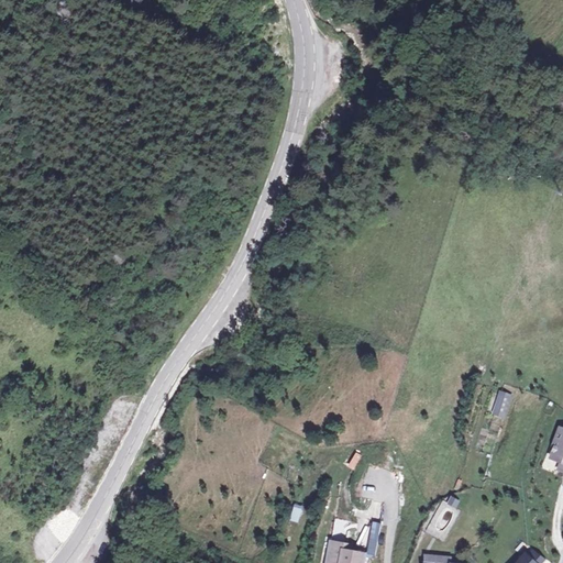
[(492,415),(505,419),(512,395),(499,390),(492,415)]
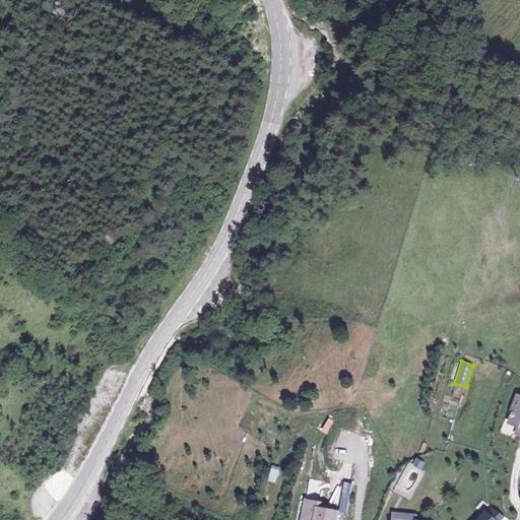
[(327,434),(335,420),(328,416),(321,430),(327,434)]
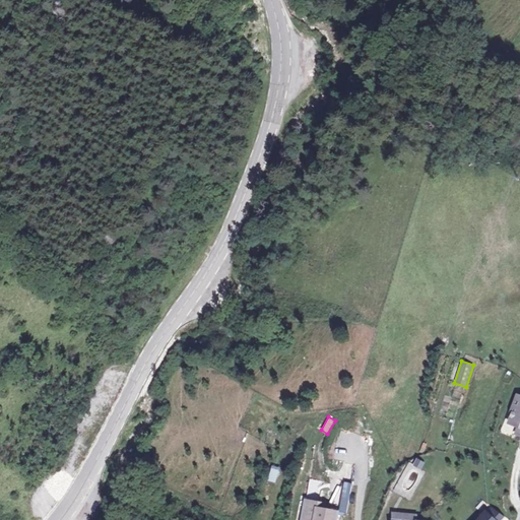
[(272,467),(269,480),(276,482),(279,469),(272,467)]
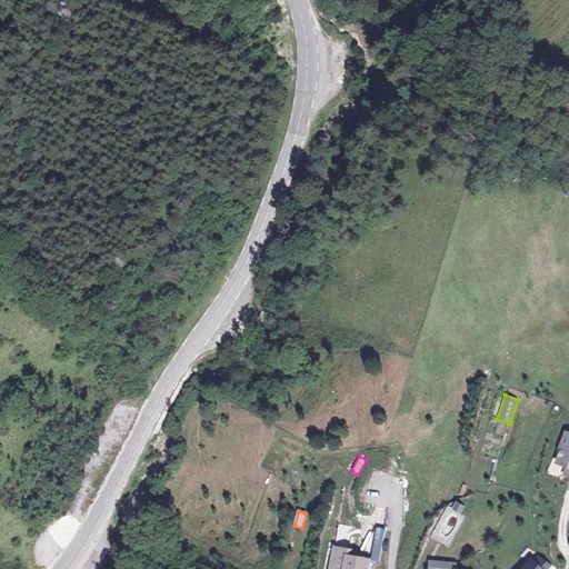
[(352,548),(333,545),(328,568),(370,568),(372,557),(351,553),(352,548)]
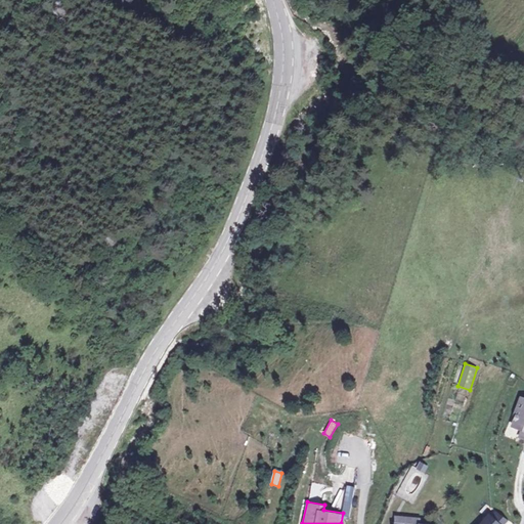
[(495,508),(489,514),(501,523),(504,523),(509,519),(495,508)]
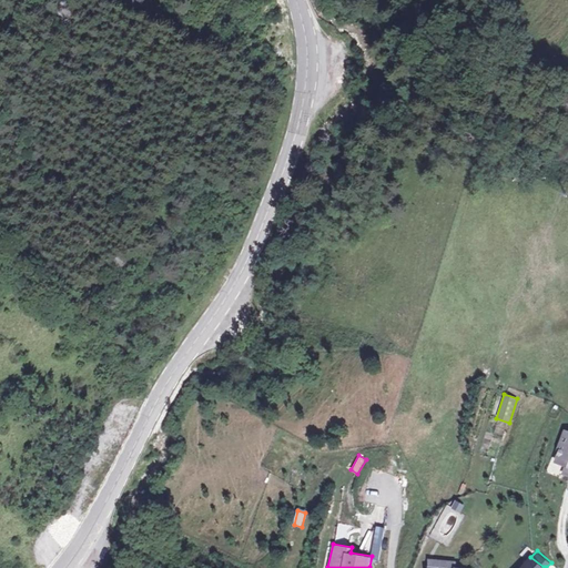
[(544,567),(530,557),(528,555),(526,557),(516,567),(544,567)]
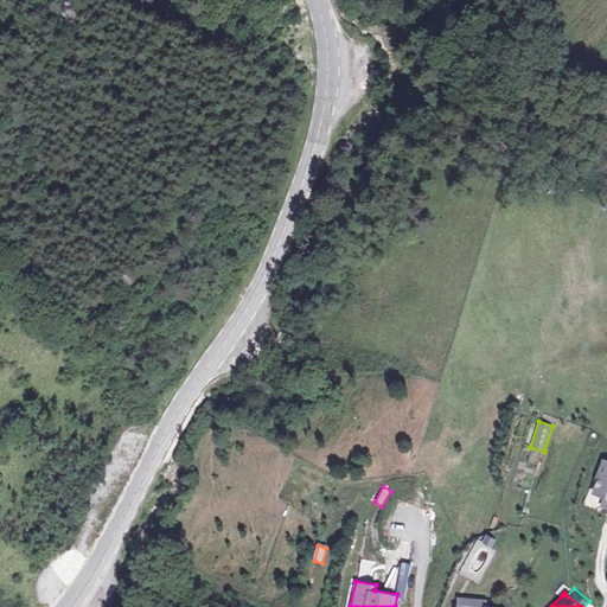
[(458,595),(454,606),(483,606),(486,598),(458,595)]
